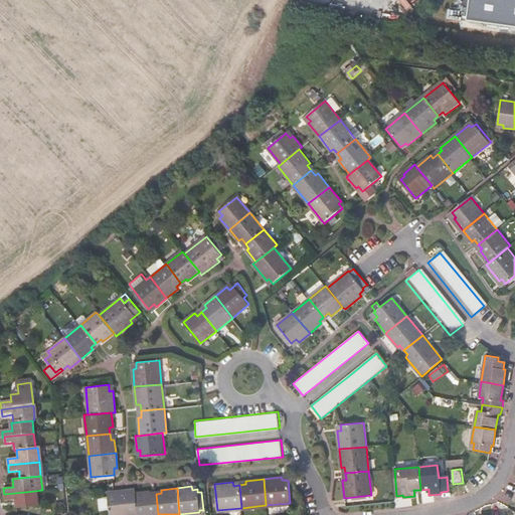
[(137,514),(135,492),(135,489),(114,491),(114,494),(108,495),(109,514),(137,514)]
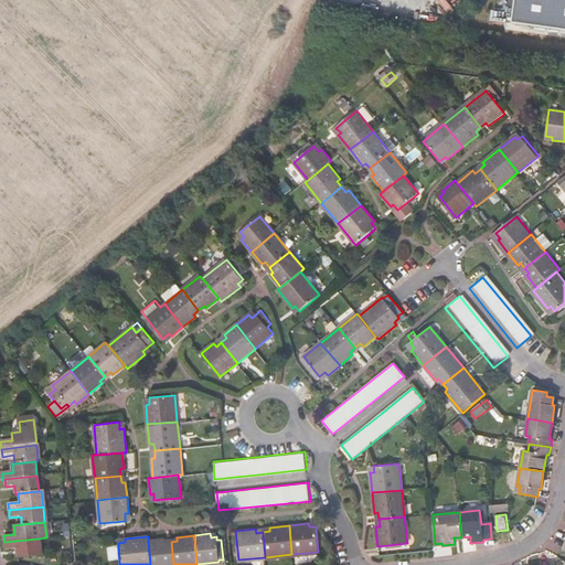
[(38,539),(4,542),(4,548),(16,547),(17,556),(40,553),(38,539)]
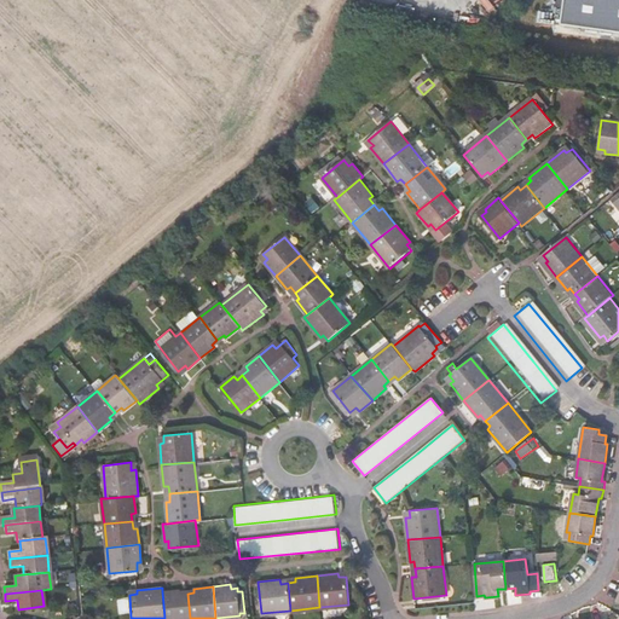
[(180,590),(162,591),(165,618),(190,618),(187,594),(180,594),(180,590)]
